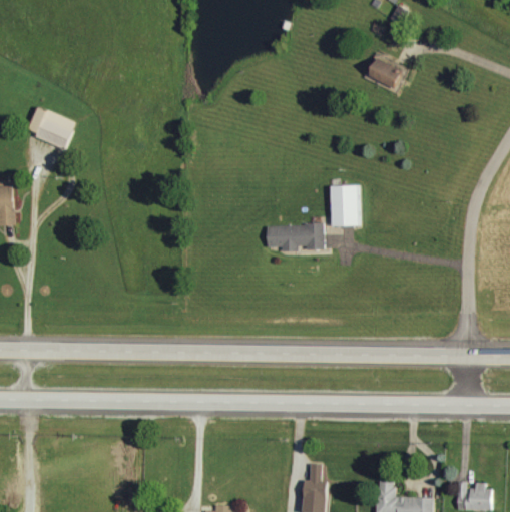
[(367,79),(399,87),(405,66),(372,58),(367,79)]
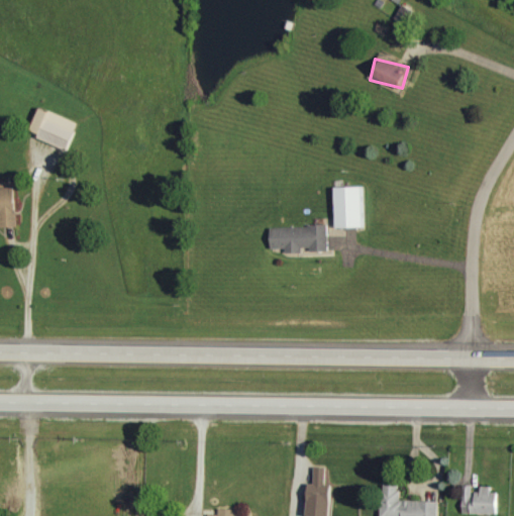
[(66,149),(77,123),(37,107),(27,133),(66,149)]
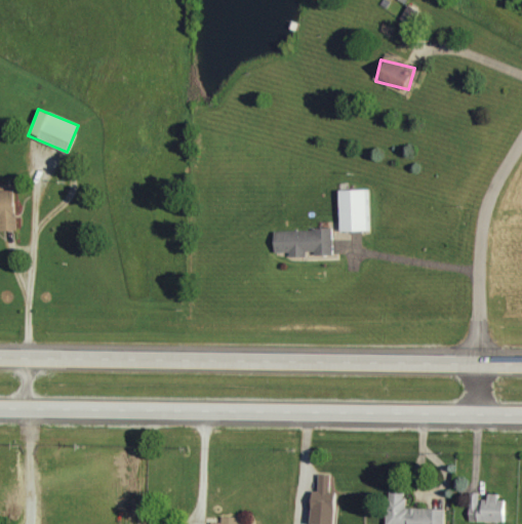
[(367,232),(366,190),(337,191),(338,232),(367,232)]
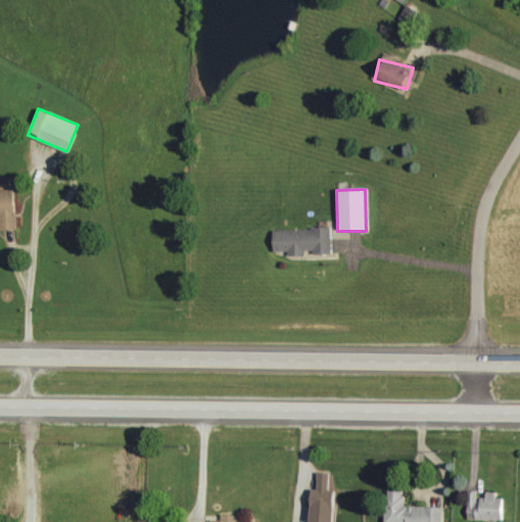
[(330,229),(272,230),(272,252),(287,251),(287,256),(303,256),(303,253),(331,253),(330,229)]
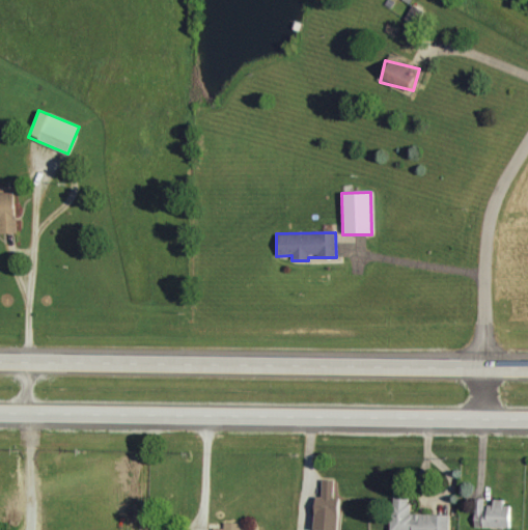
[(332,481),(321,480),(321,498),(314,498),(313,529),(336,529),(337,498),(332,498),(332,481)]
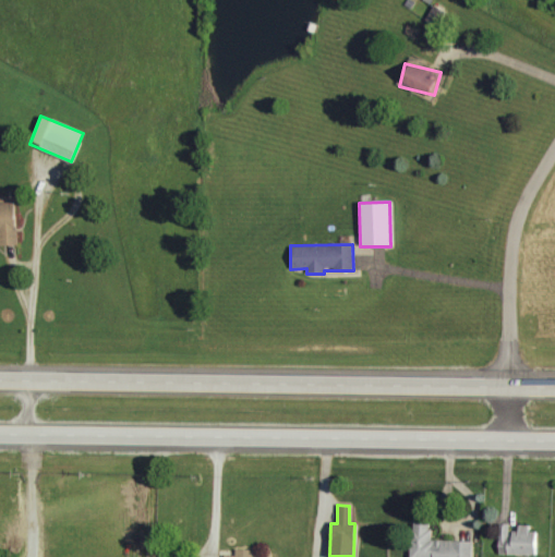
[(470,556),(471,542),(429,541),(430,524),(410,524),(409,556),(470,556)]
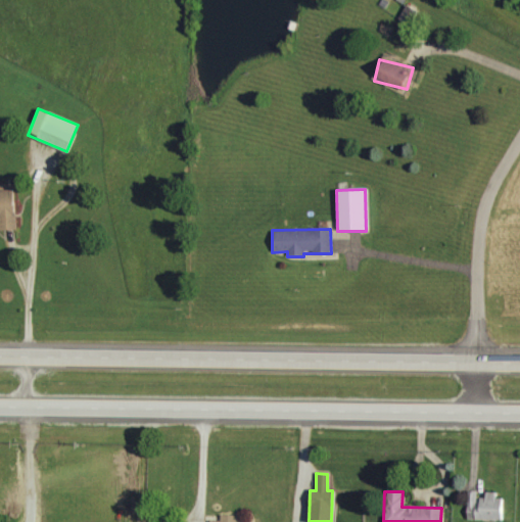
[(501,521),(501,495),(484,495),(484,499),(476,499),(476,492),(466,492),(466,521),(501,521)]
